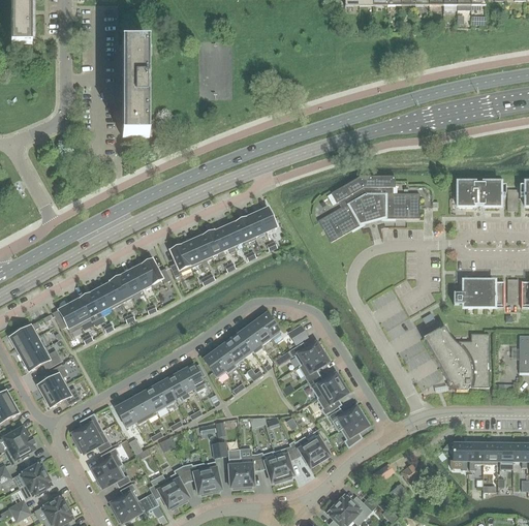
[(10,0),(11,42),(32,42),(32,37),(35,37),(34,0),(10,0)]
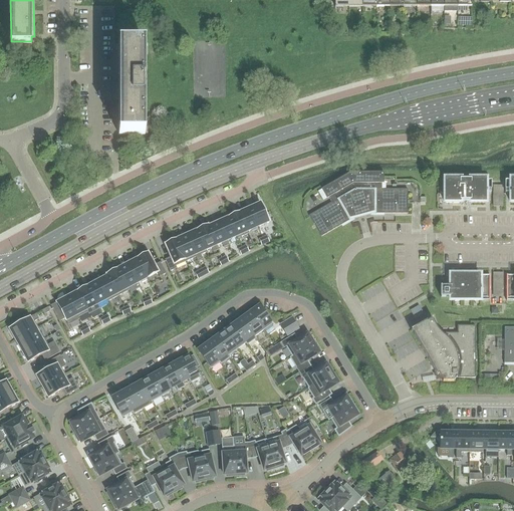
[(145,41),(119,41),(119,82),(113,82),(112,88),(113,88),(112,96),(119,96),(119,133),(145,133),(145,41)]
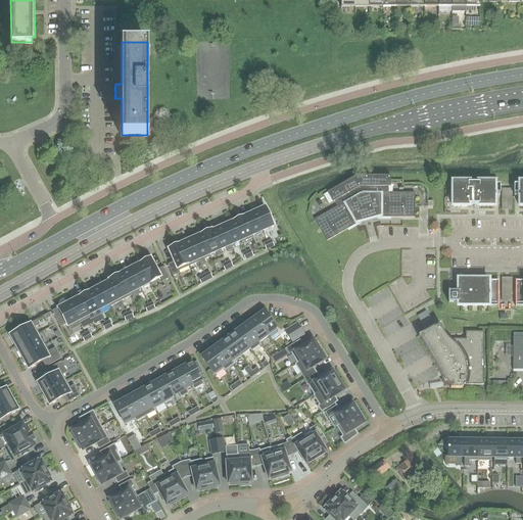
[(337,203),(315,217),(316,219),(327,238),(337,232),(347,227),(358,221),(357,219),(364,218),(363,216),(367,215),(371,214),(372,216),(379,214),(379,215),(380,215),(401,215),(415,215),(415,204),(415,190),(388,190),(388,184),(390,184),(390,178),(390,173),(357,173),(327,190),(332,199),(334,198),(337,203)]
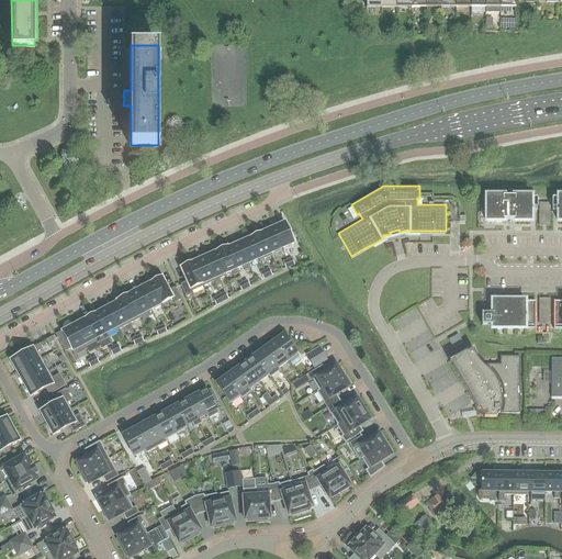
[(558,219),(561,219),(561,192),(558,193),(558,194),(552,194),(552,204),(558,204),(558,219)]
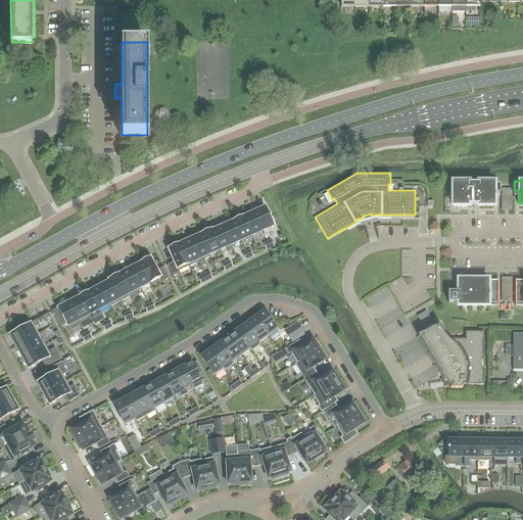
[(453,180),(453,188),(453,203),(494,203),(494,190),(500,190),(500,181),(494,181),(494,180),(453,180)]
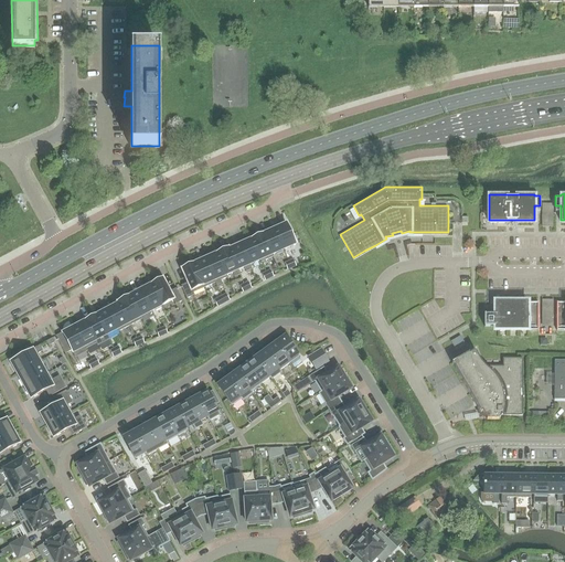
[(542,210),(542,224),(553,224),(553,210),(542,210)]
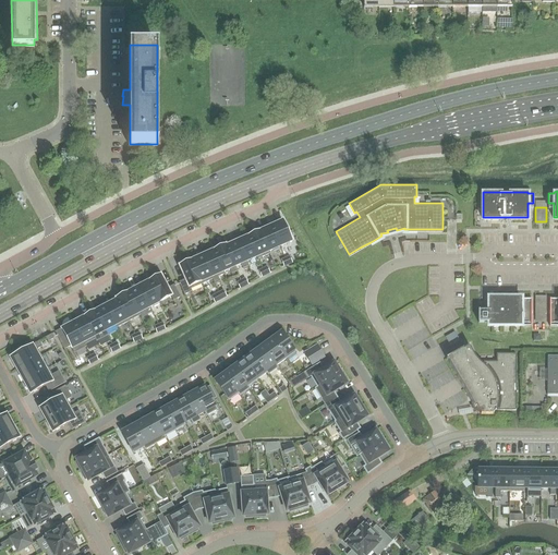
[(282,218),(270,224),(280,243),(292,238),(282,218)]
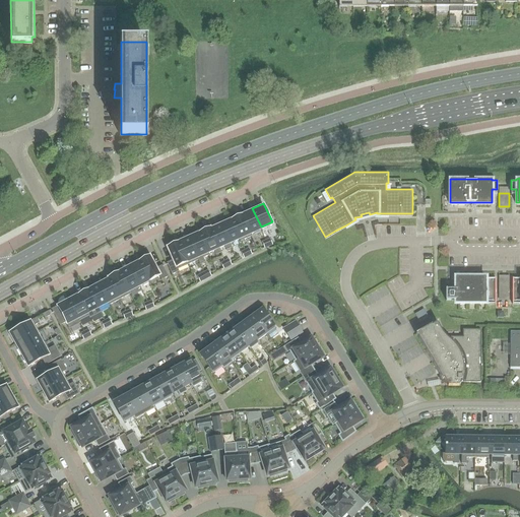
[(252,208),(242,212),(250,232),(251,232),(261,227),(252,208)]
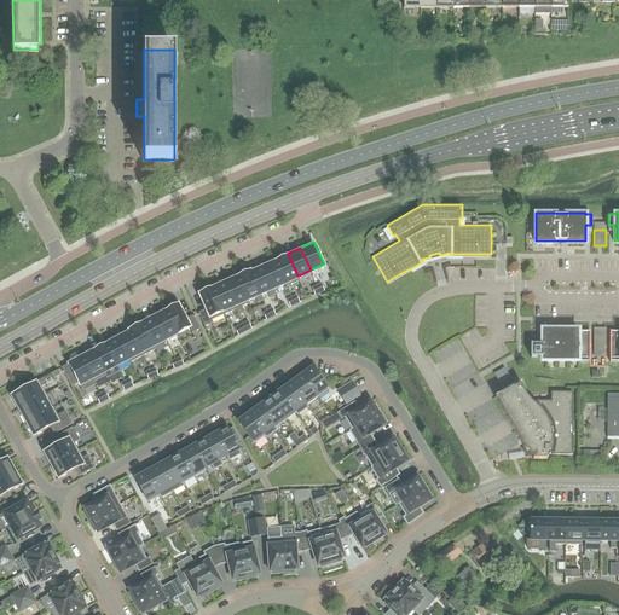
[(300,278),(299,276),(298,276),(288,253),(276,259),(285,282),(284,282),(285,284),(300,278)]
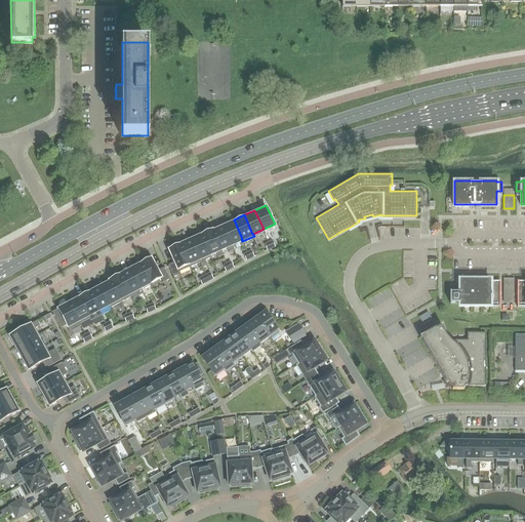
[(232,243),(241,239),(242,239),(234,219),(223,225),(231,243),(232,243)]
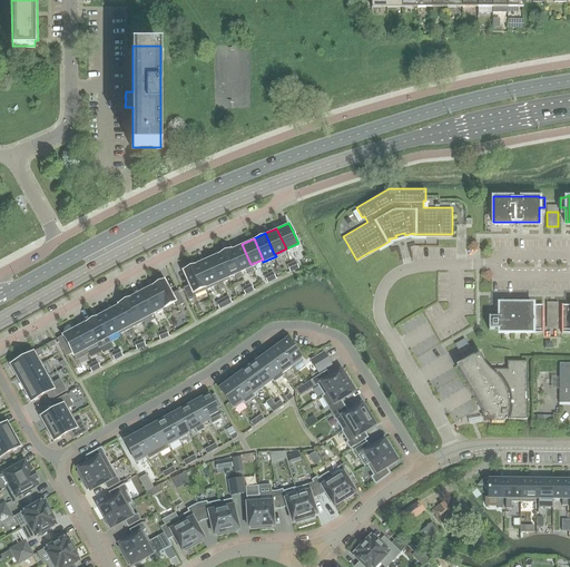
[(239,270),(246,266),(248,272),(254,269),(252,264),(251,264),(242,244),(231,248),(239,270)]
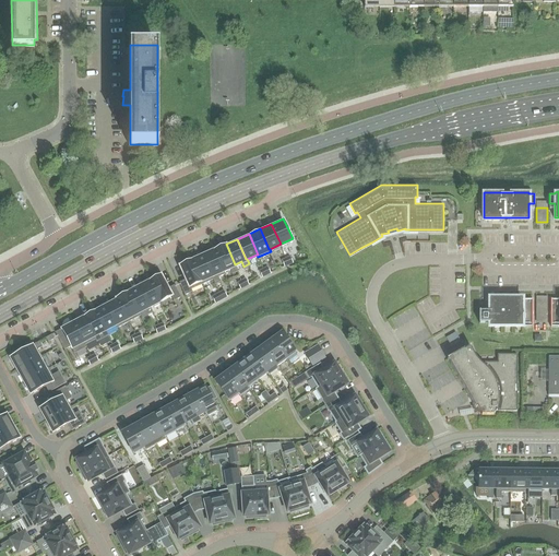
[(301,259),(308,256),(300,241),(295,245),(301,259)]
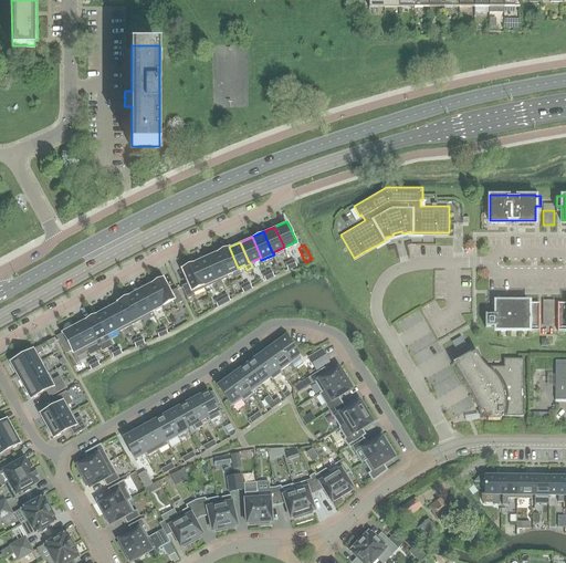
[(227,273),(227,272),(232,270),(234,274),(240,272),(238,268),(229,247),(229,246),(217,251),(227,273)]
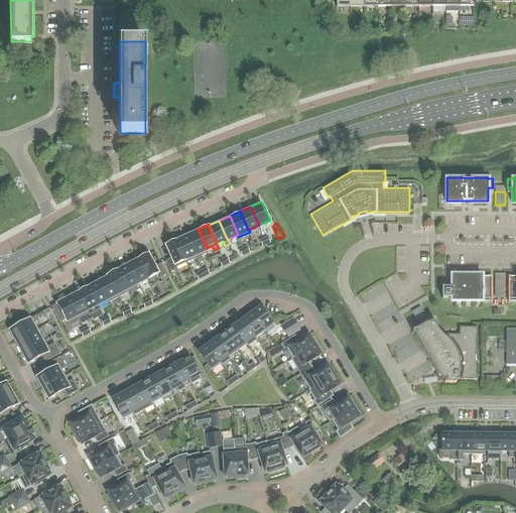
[(198,229),(186,234),(196,253),(199,260),(204,258),(202,253),(208,251),(207,248),(207,249),(198,229)]
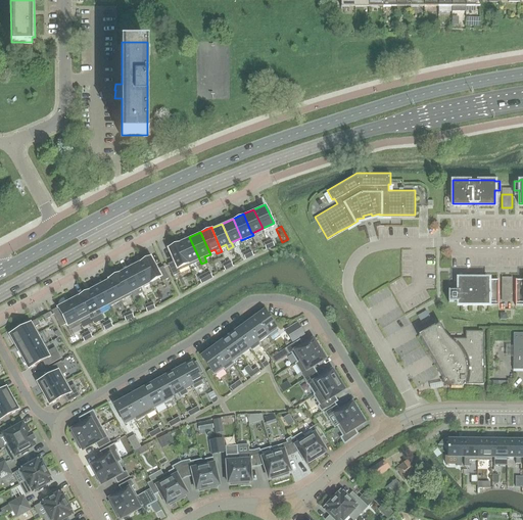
[(198,256),(189,237),(179,241),(188,262),(198,256)]
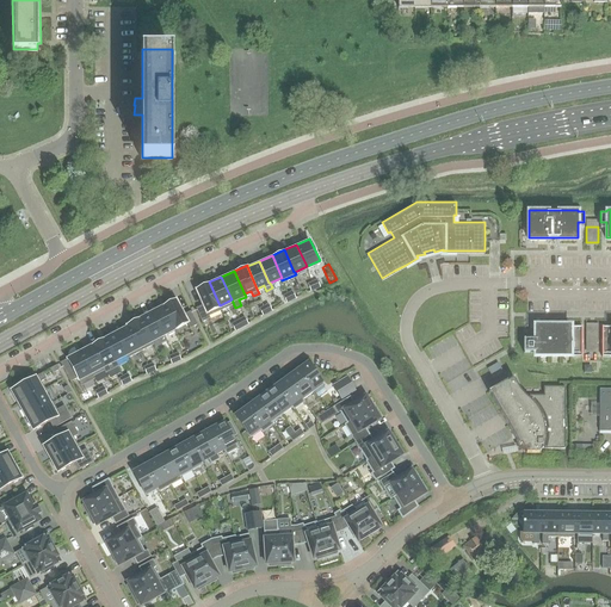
[(203,303),(196,305),(202,320),(210,316),(208,310),(220,305),(209,282),(196,287),(203,303)]
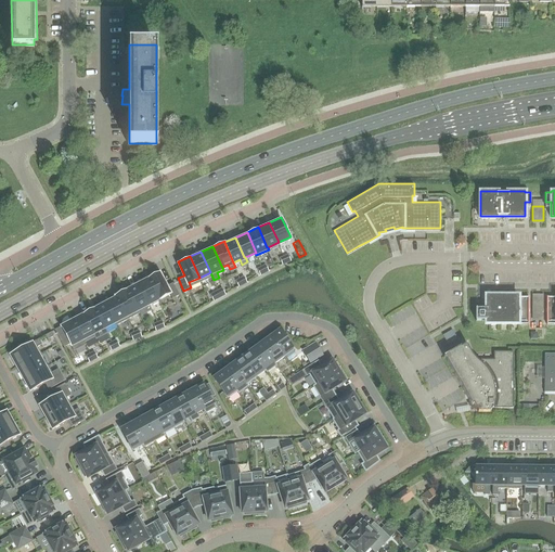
[(159,271),(149,277),(159,297),(170,292),(172,296),(179,293),(172,281),(167,284),(159,271)]
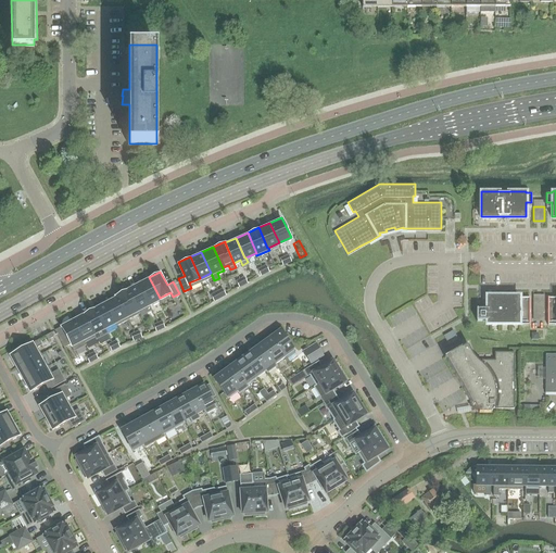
[(149,303),(160,298),(149,277),(138,283),(149,303)]
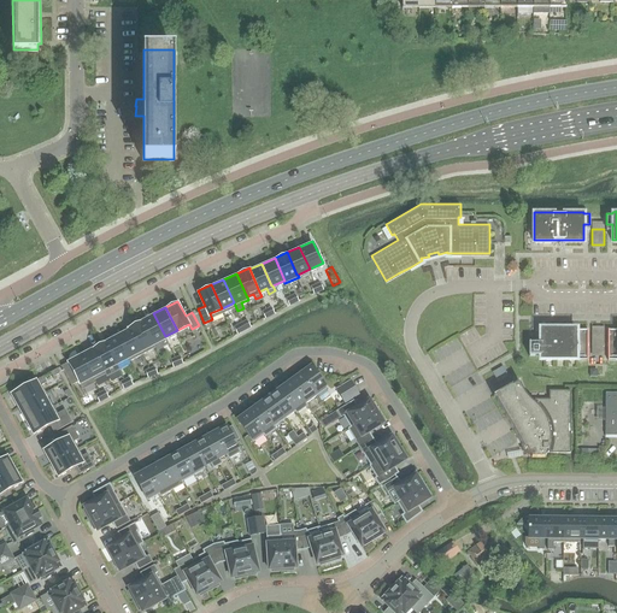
[(153,313),(141,320),(154,346),(166,339),(165,336),(153,313)]
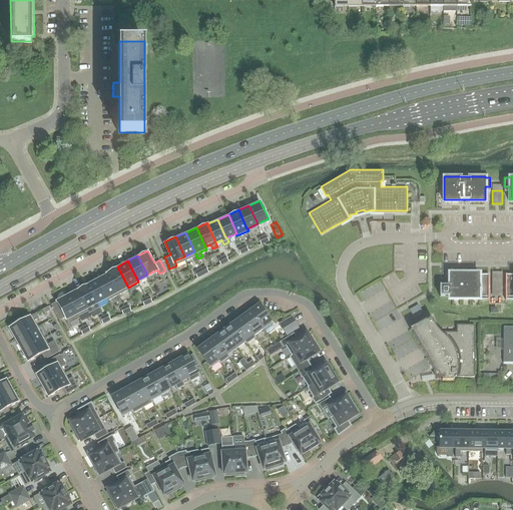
[(202,273),(208,270),(205,265),(199,267),(202,273)]
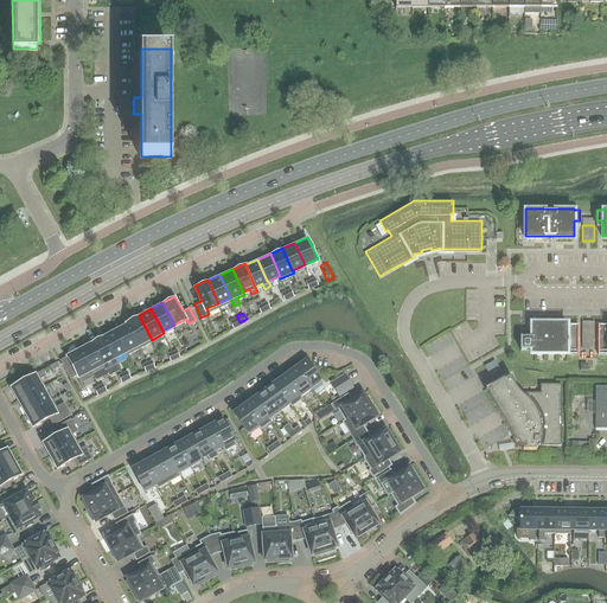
[(126,321),(126,322),(127,322),(140,346),(152,340),(139,315),(126,321)]
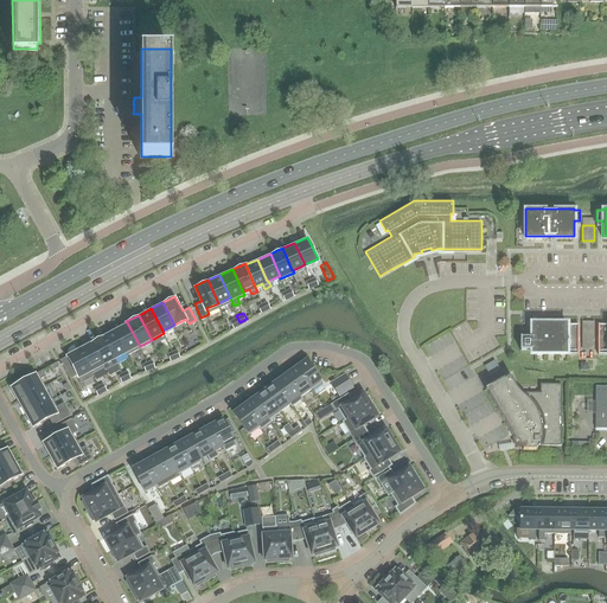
[(240,322),(236,315),(230,320),(234,326),(240,322)]
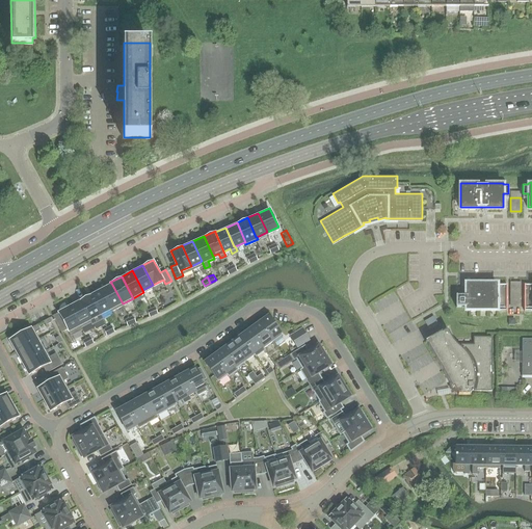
[(510,300),(521,300),(521,280),(510,280),(510,300)]
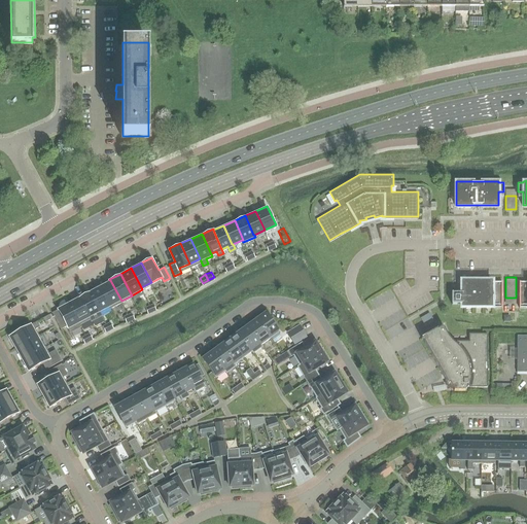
[(502,279),(462,279),(461,279),(461,290),(452,290),(452,302),(461,302),(461,306),(502,306),(502,279)]
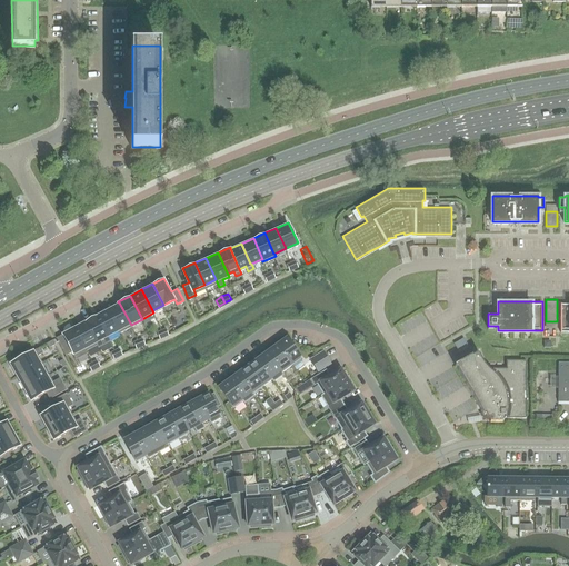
[(119,331),(131,325),(119,303),(118,303),(108,308),(118,328),(118,329),(119,331)]
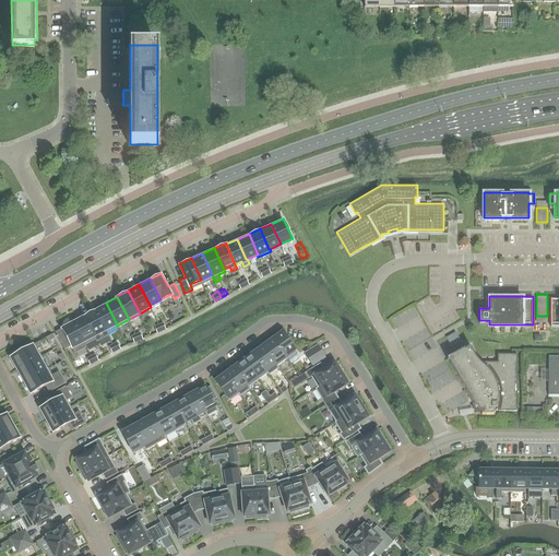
[(106,303),(95,309),(105,329),(106,328),(116,323),(116,322),(106,303)]
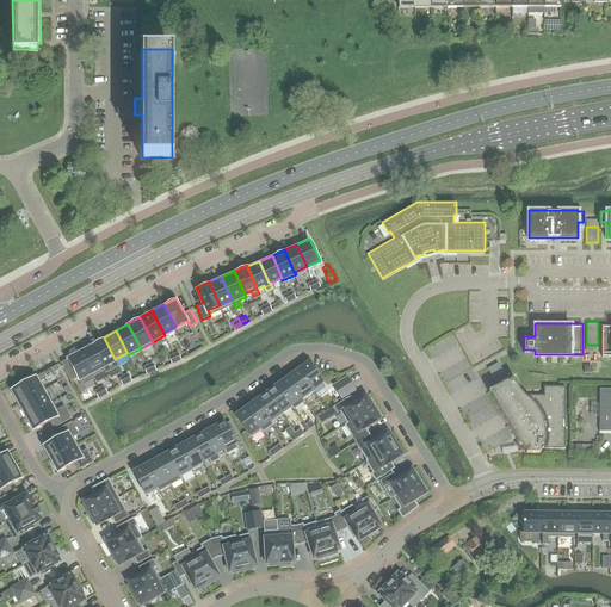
[(118,364),(116,358),(115,359),(104,338),(92,344),(104,367),(105,371),(118,364)]
